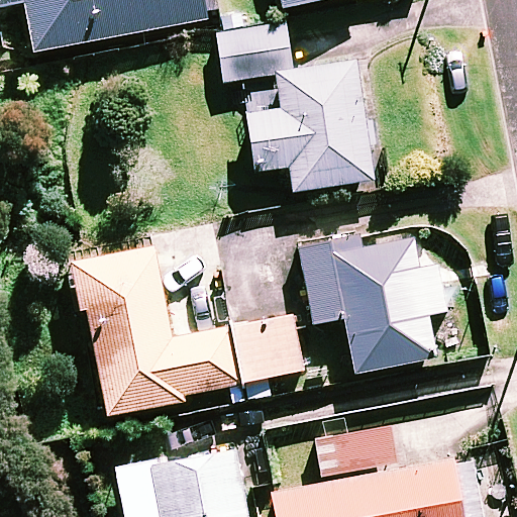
[(0,0),(0,7),(24,3),(33,53),(205,20),(201,0),(0,0)]
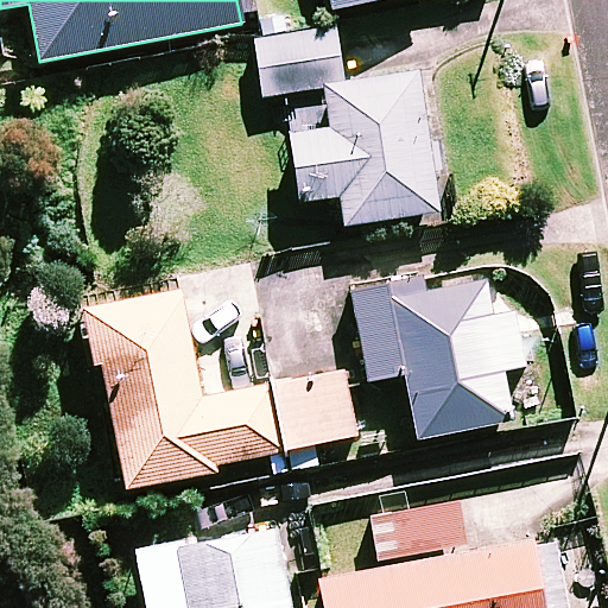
[(329,0),(331,11),(380,0),(329,0)]
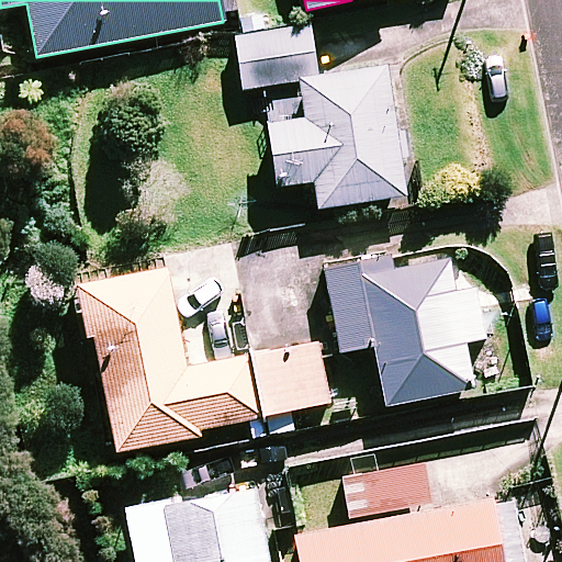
[(310,31),(237,35),(240,88),(299,85),(303,121),(267,126),(276,187),(313,181),(316,209),(405,197),(388,69),(316,78),(310,31)]
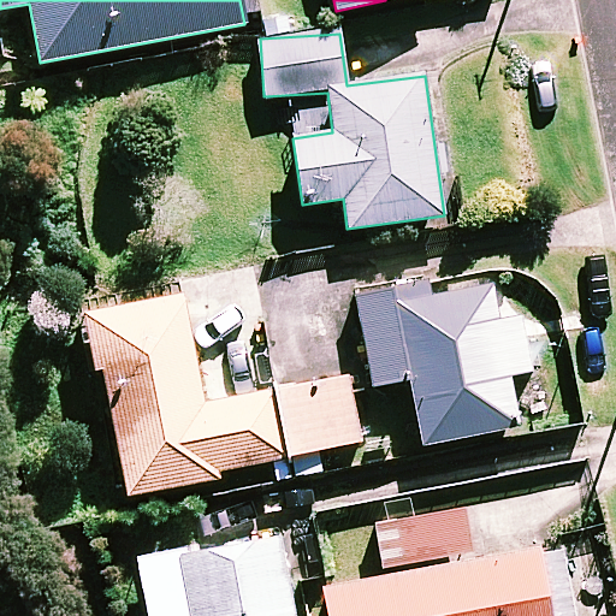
[(496,320),(490,277),(355,300),(369,388),(409,380),(420,444),(515,428),(507,377),(529,373),(520,317),(496,320)]
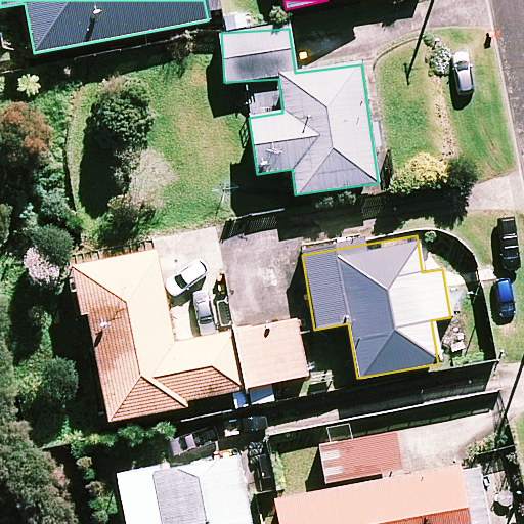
[(173,346),(154,251),(69,268),(79,315),(86,313),(107,422),(183,406),(182,401),(306,376),(295,321),(173,346)]
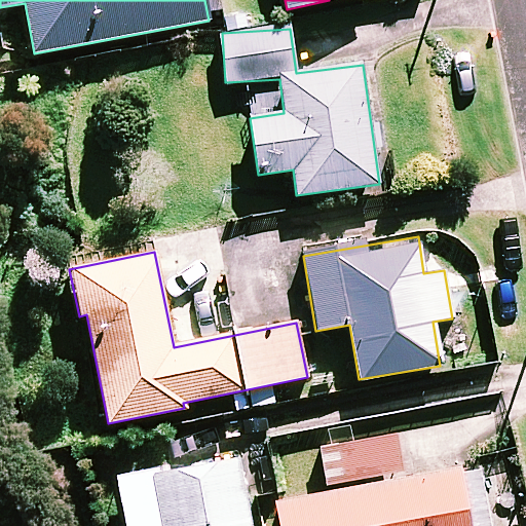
[(404,480),(395,429),(318,444),(328,492),(273,502),(276,525),(489,525),(483,490),(462,494),(458,470),(404,480)]
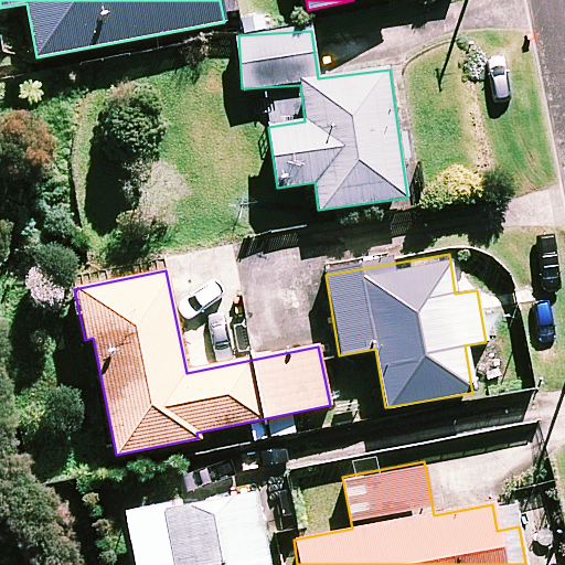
[(268,564),(257,493),(126,514),(134,564),(268,564)]
